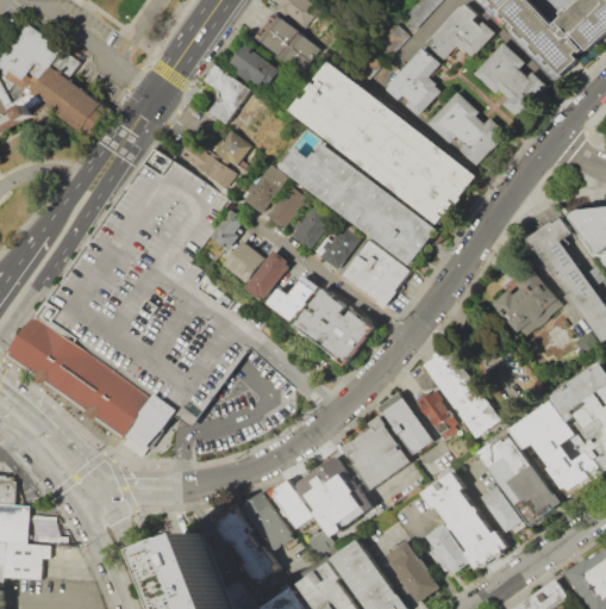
[(272,0),(277,5),(274,8),(285,17),(287,14),(301,29),(318,11),(306,0),(272,0)]
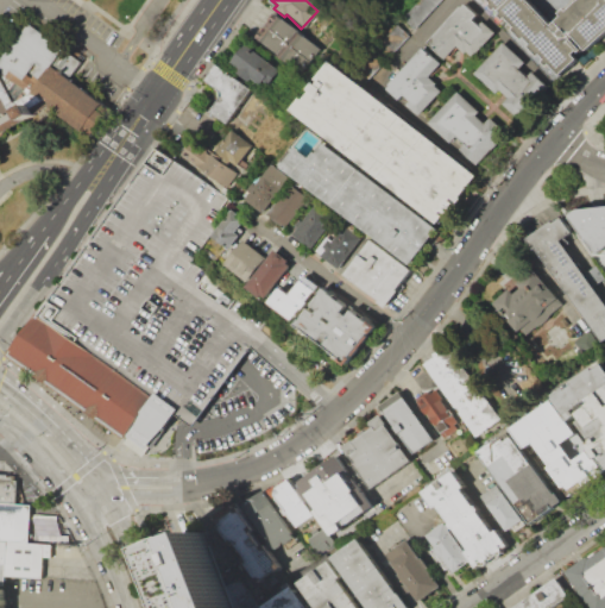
[(417,0),(360,63),(372,74),(440,0),(417,0)]
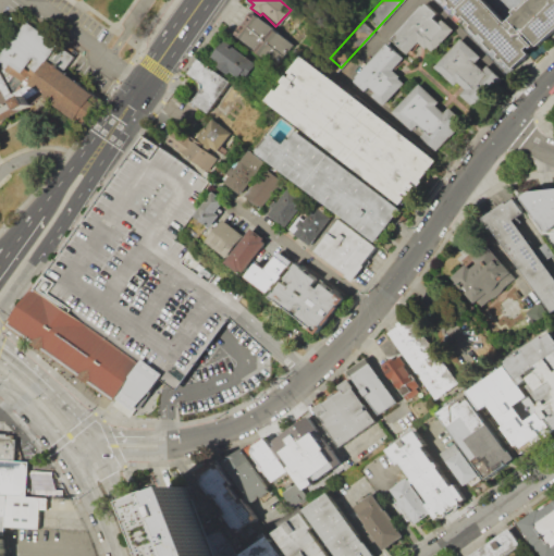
[(553,31),(537,47),(533,45),(529,48),(527,46),(522,50),(526,54),(512,66),(503,57),(500,60),(497,58),(501,54),(495,49),(491,52),(482,42),(485,40),(480,34),(477,37),(469,27),(471,25),(464,16),(459,20),(455,14),(458,12),(455,9),(452,12),(446,5),(448,3),(445,0),(479,0),(504,26),(515,15),(512,12),(515,9),(517,11),(529,0),(553,0),(553,31)]
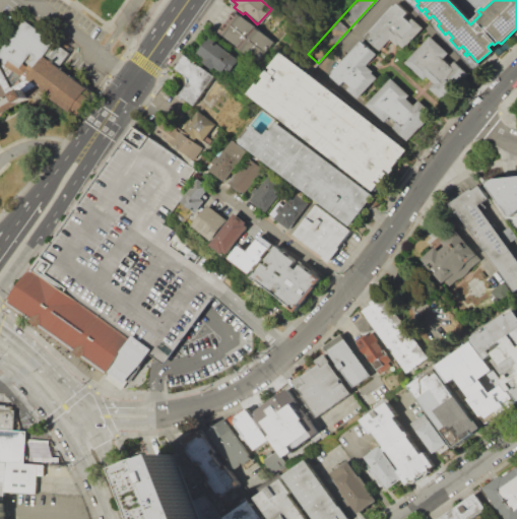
[(362,38),(377,53),(388,41),(394,47),(395,45),(400,50),(419,29),(409,19),(407,23),(401,18),(405,14),(396,5),(393,9),(391,7),(362,38)]
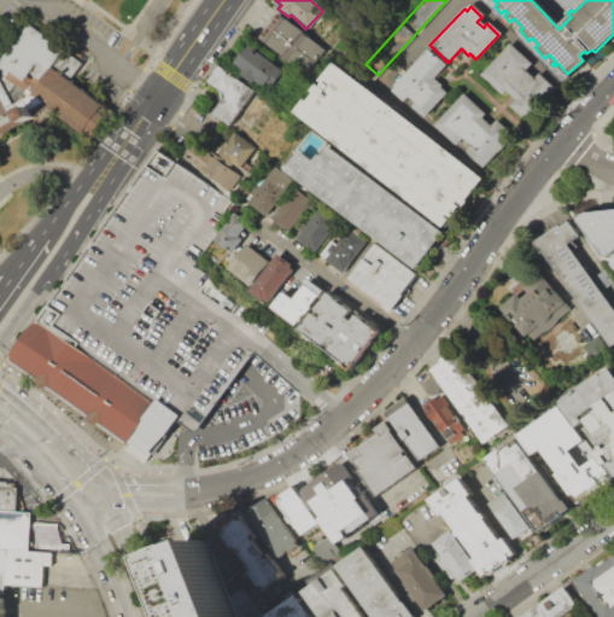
[(263,41),(303,75),(323,51),(282,17),(263,41)]
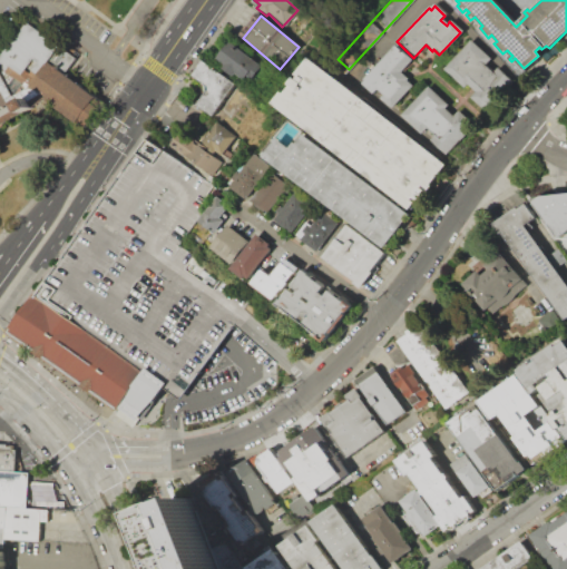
[(0,62),(27,22),(70,51),(59,67),(101,96),(80,126),(42,101),(0,125),(0,62)]
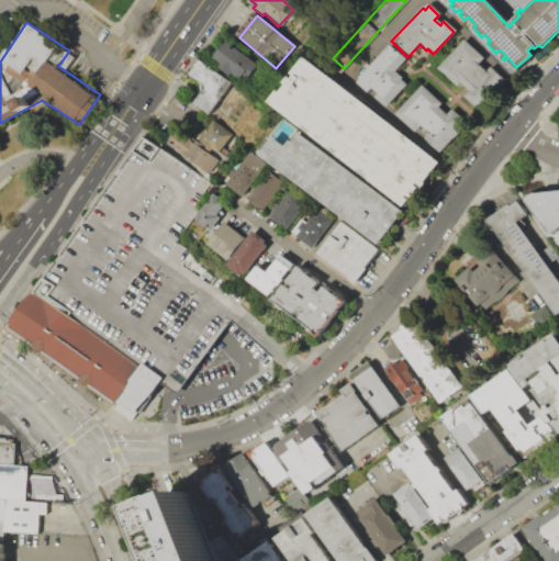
[(434,68),(461,38),(482,58),(478,64),(484,70),(488,66),(504,81),(477,110),(462,97),(468,91),(459,82),(455,87),(434,68)]
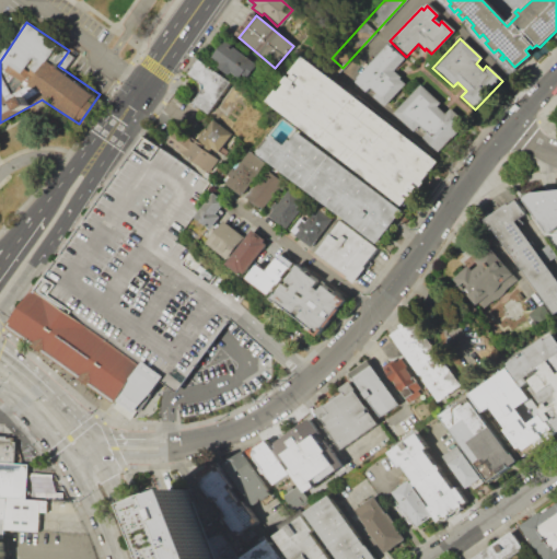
[(212,57),(236,79),(240,74),(244,79),(253,68),(224,43),(212,57)]
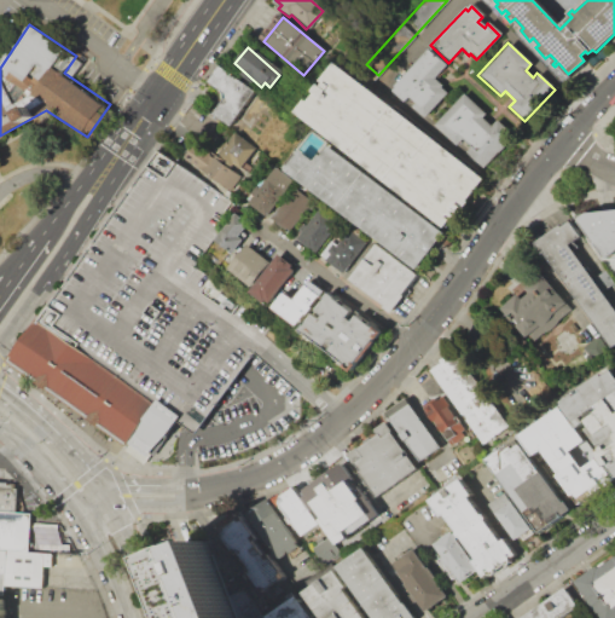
[(389,91),(422,120),(445,94),(439,90),(441,86),(434,79),(446,65),(428,48),(389,91)]
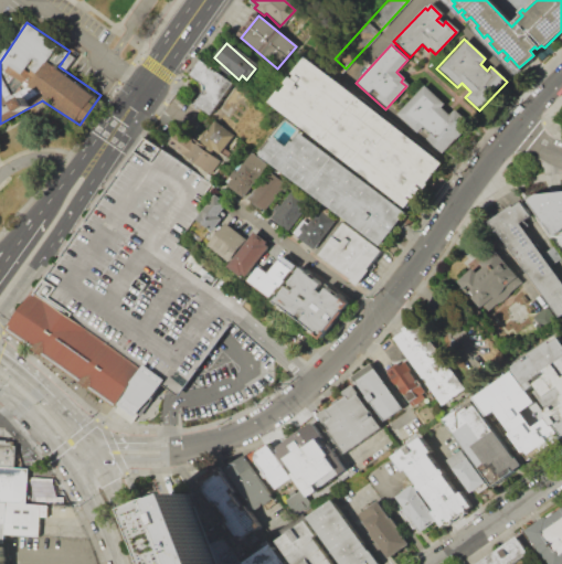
[(273,103),(405,210),(442,166),(308,59),(273,103)]
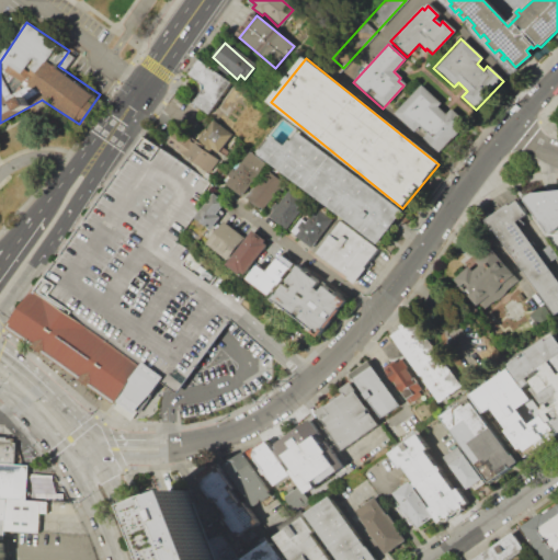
[(191,103),(206,114),(228,83),(197,60),(186,75),(200,84),(201,90),(191,103)]
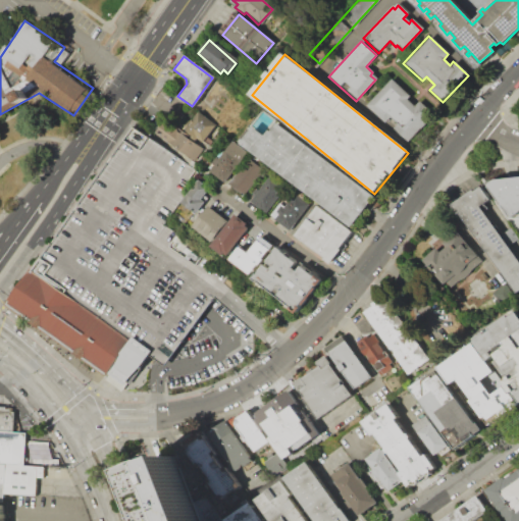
[(366,106),(384,123),(391,117),(398,124),(394,129),(408,143),(431,116),(417,103),(414,107),(407,101),(410,97),(391,79),(366,106)]
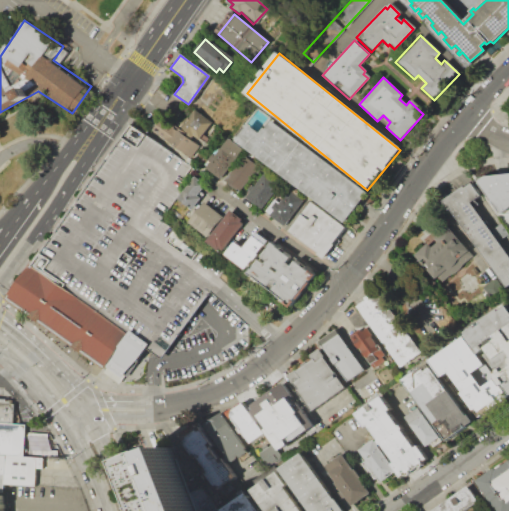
[(193,109),(211,122),(197,140),(191,136),(189,138),(185,135),(186,133),(179,128),(180,126),(178,124),(182,118),(184,120),(193,109)]
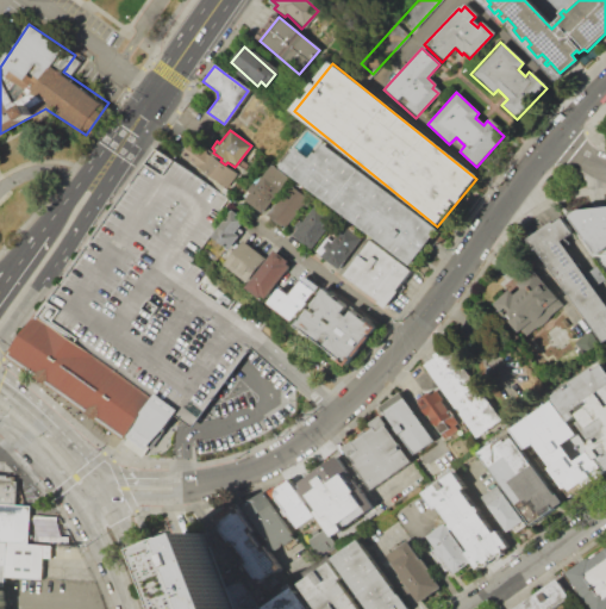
[(179,154),(223,190),(235,175),(191,140),(179,154)]
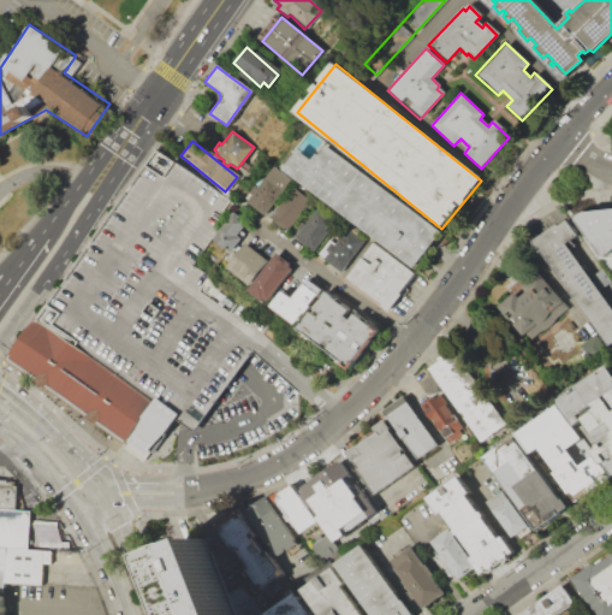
[(285,170),(415,270),(444,234),(327,143),(314,160),(301,151),(285,170)]
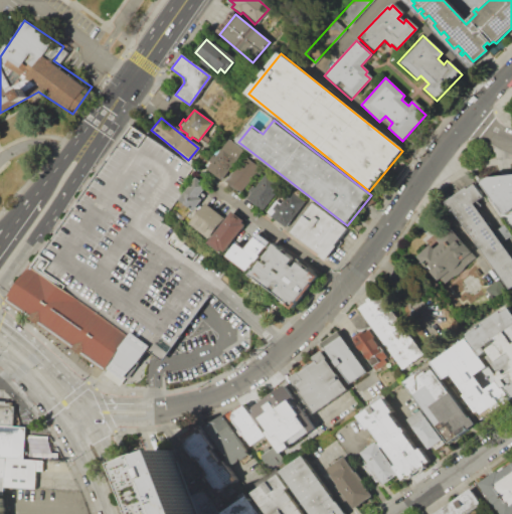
[(30,269),(125,137),(130,130),(193,174),(158,223),(224,271),(213,285),(207,294),(196,309),(159,361),(148,352),(125,385),(7,301),(30,269)]
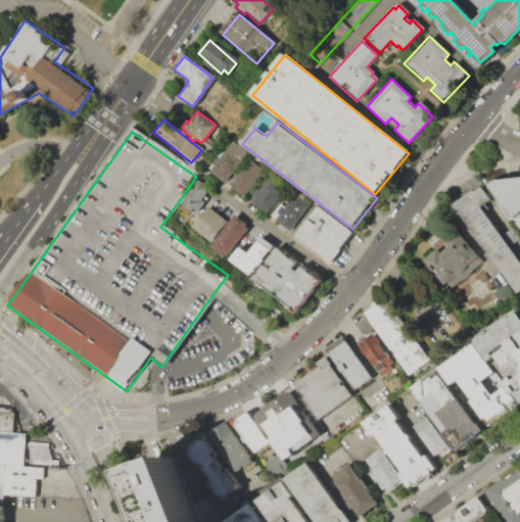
[(210,172),(226,184),(249,153),(234,141),(210,172)]
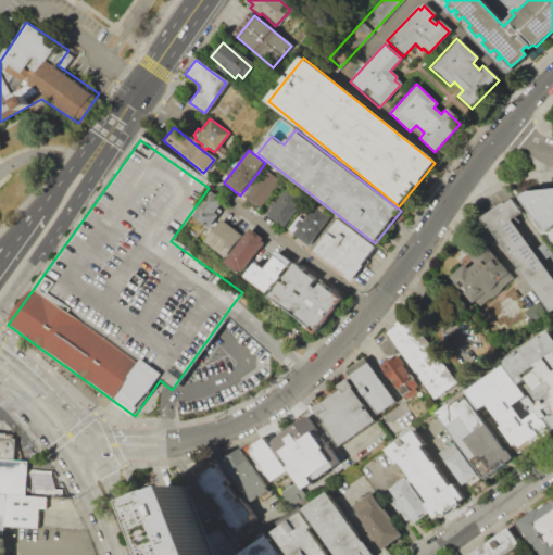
[(243,197),(261,210),(284,180),(266,167),(243,197)]
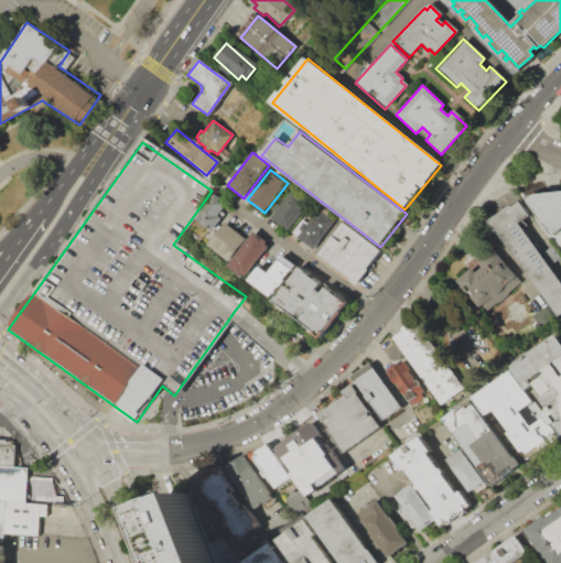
[(271,217),(288,231),(311,204),(294,190),(280,207),(278,205),(273,209),(277,212),(271,217)]
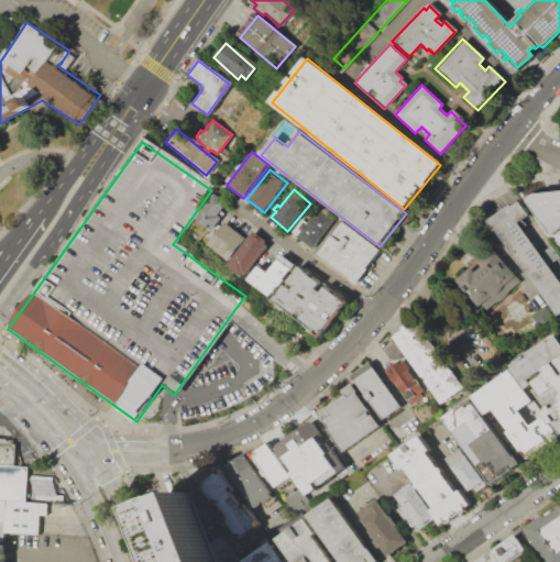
[(559,189),(522,197),(550,234),(559,228),(559,189)]
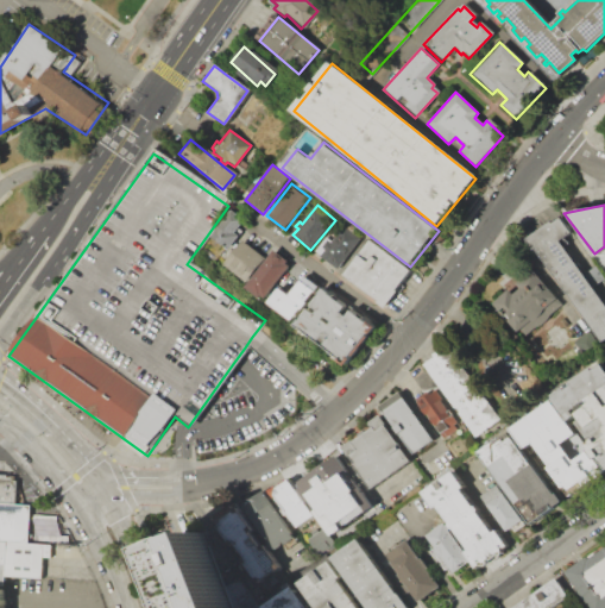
[(227,249),(210,236),(231,210),(247,223),(227,249)]
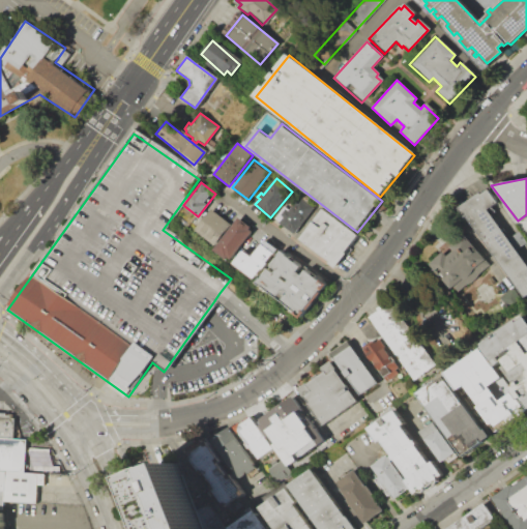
[(459,208),(522,300),(526,296),(526,268),(487,210),(495,204),(486,189),(459,208)]
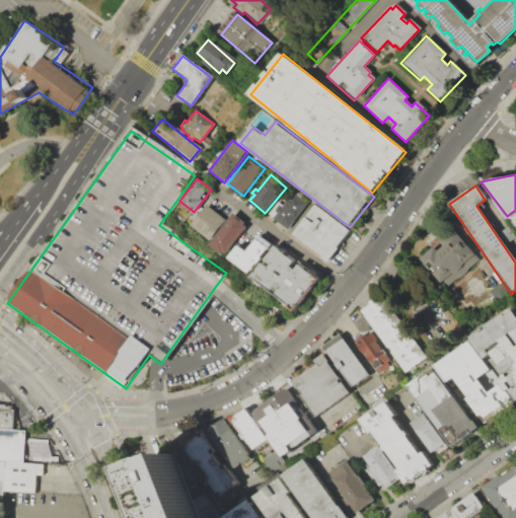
[(275,218),(287,228),(306,205),(294,194),(283,207),(279,204),(274,211),(278,214),(275,218)]
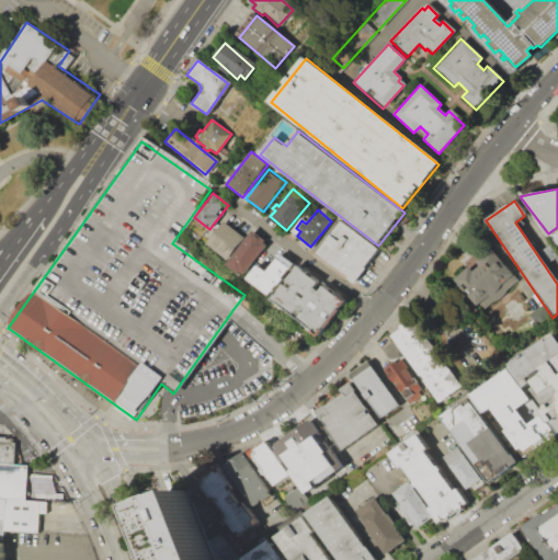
[(206,243),(227,260),(243,238),(223,221),(206,243)]
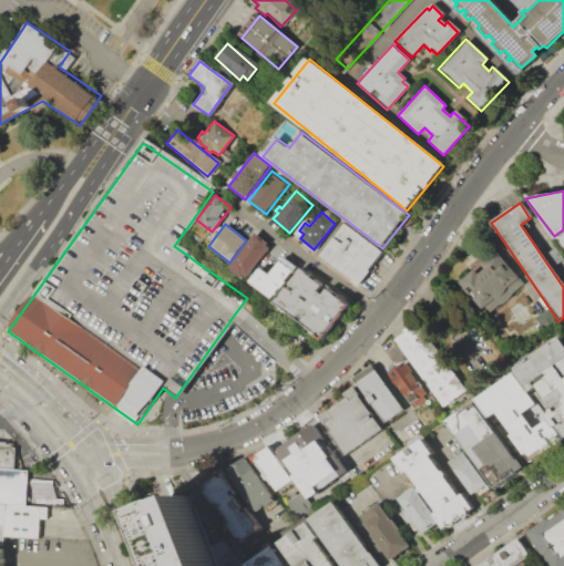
[(319,256),(357,286),(382,254),(345,224),(319,256)]
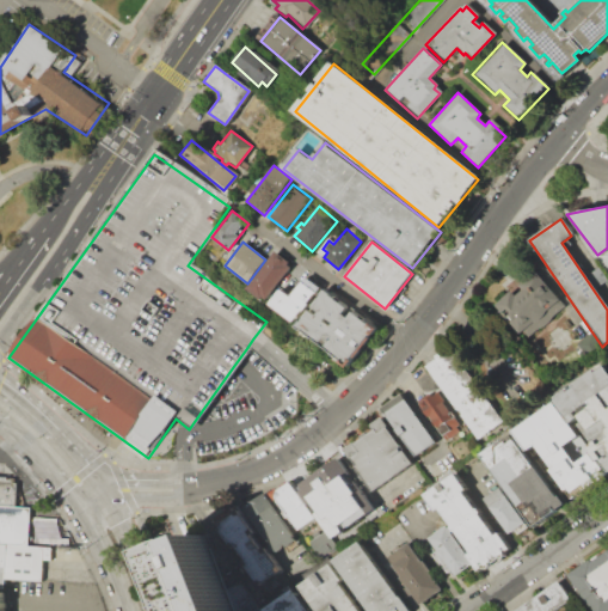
[(247,289),(266,303),(294,264),(275,251),(247,289)]
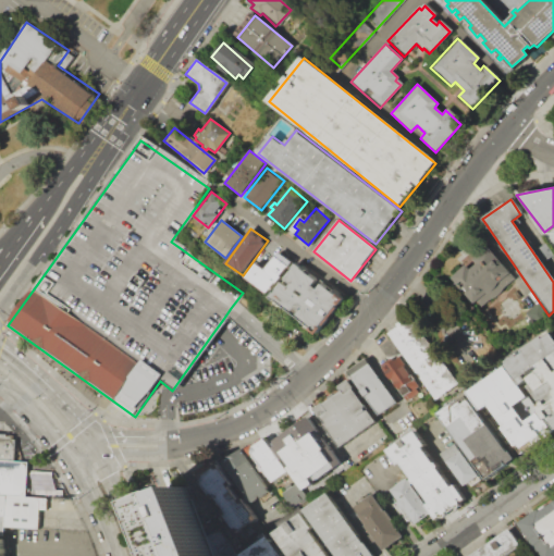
[(450,278),(476,309),(513,278),(487,246),(470,259),(474,263),(468,268),(465,264),(450,278)]
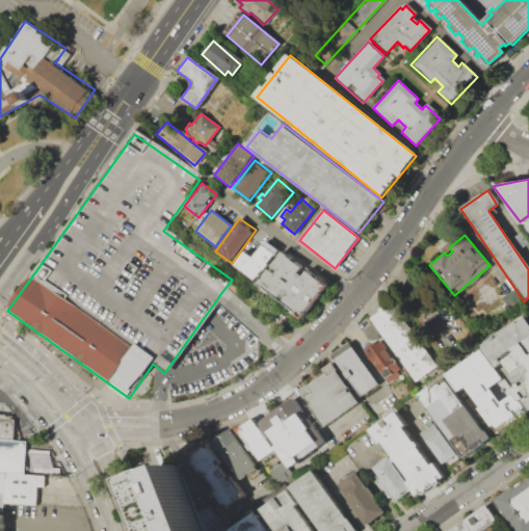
[(235,264),(257,281),(279,251),(266,242),(254,259),(245,251),(235,264)]
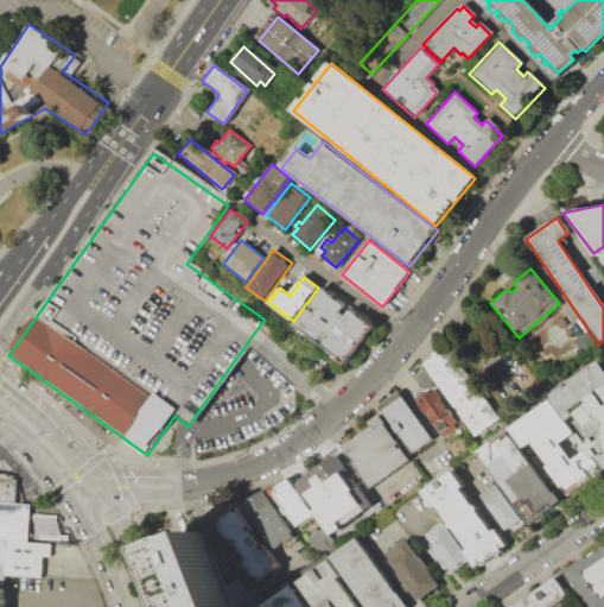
[(294,326),(343,364),(373,327),(350,309),(347,316),(341,311),(344,307),(323,290),(311,305),(318,311),(315,316),(306,310),(294,326)]
